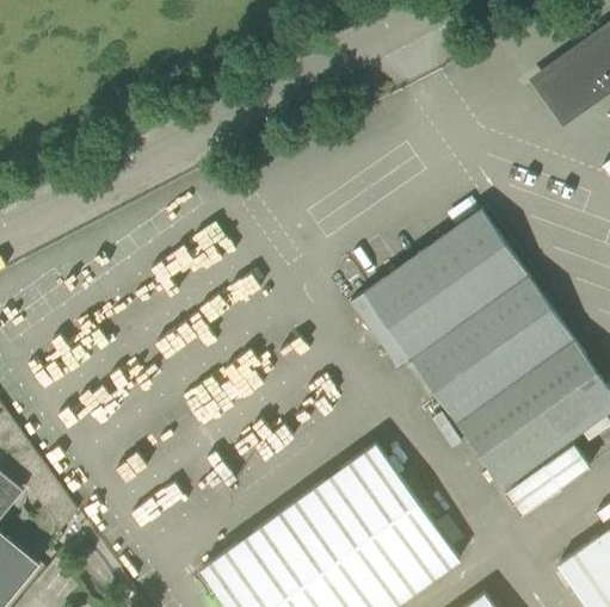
[(609,30),(537,81),(566,121),(609,90),(609,30)]
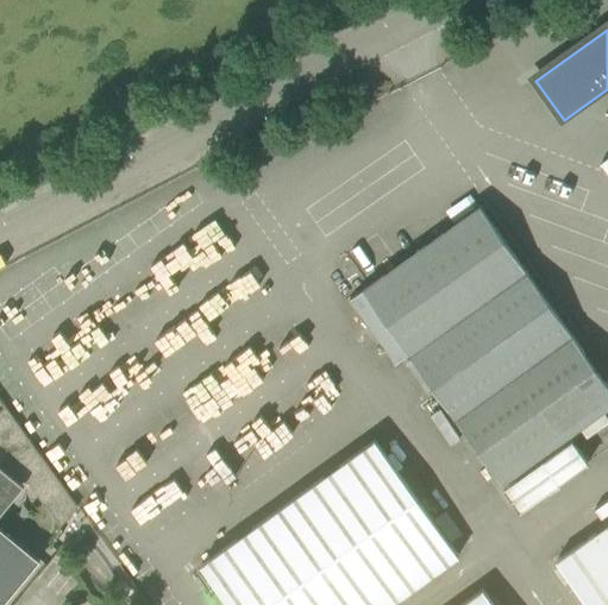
[(607,384),(482,208),(351,302),(396,366),(409,355),(505,487),(607,413),(607,384)]
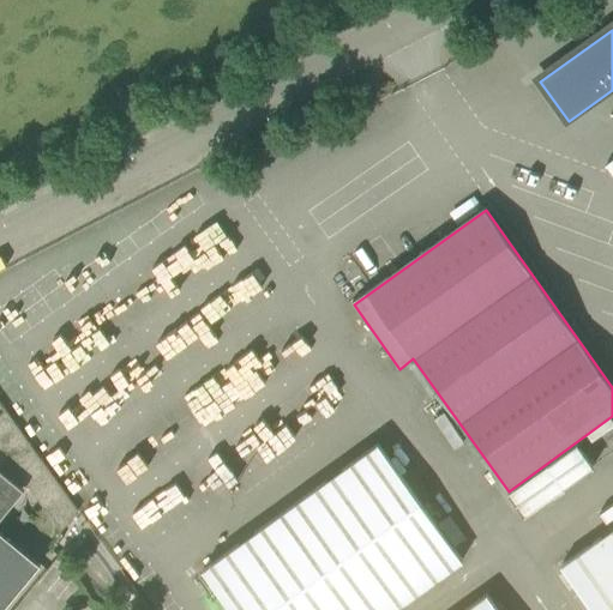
[(394,609),(460,563),(376,446),(200,573),(227,609),(394,609)]
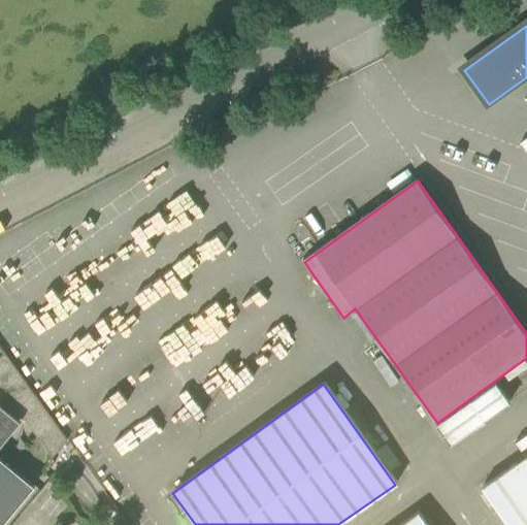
[(497,385),(438,426),(452,446),(512,404),(497,385)]
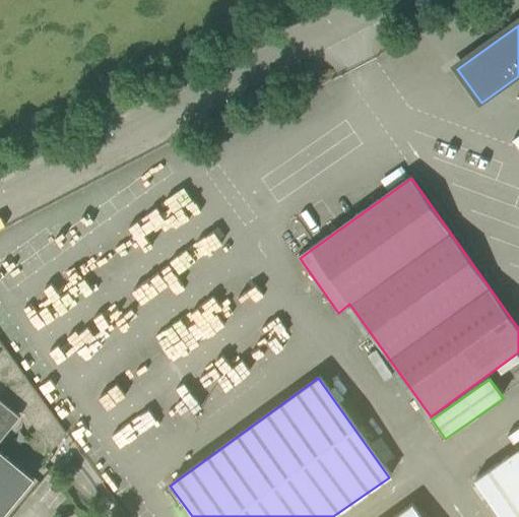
[(0,515),(1,516),(8,516),(38,480),(0,449),(0,445),(22,418),(0,399),(0,515)]
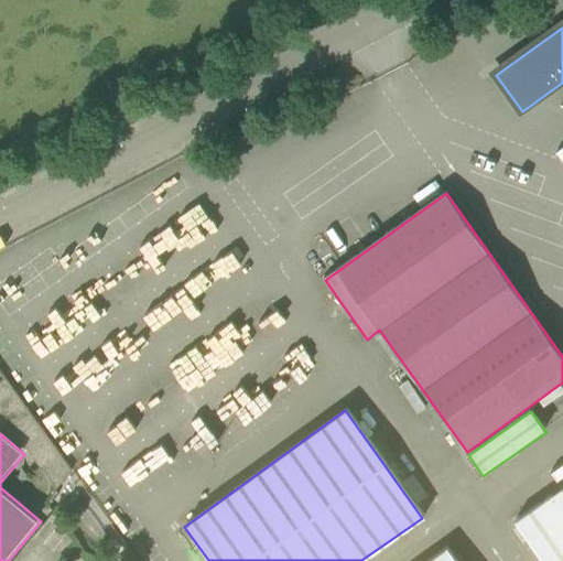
[(562,489),(517,522),(545,560),(562,560),(562,489)]
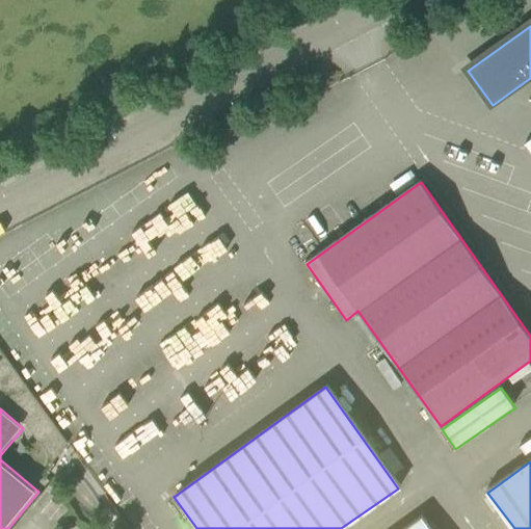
[(426,528),(420,520),(407,528),(426,528)]
